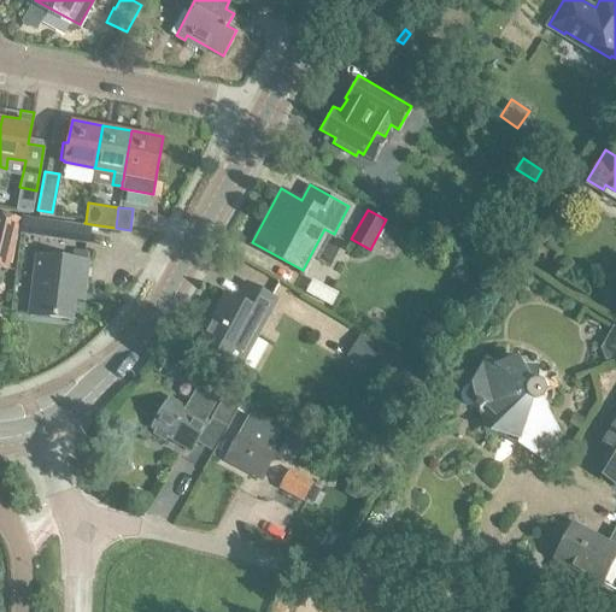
[(64,237),(66,219),(22,213),(19,230),(64,237)]
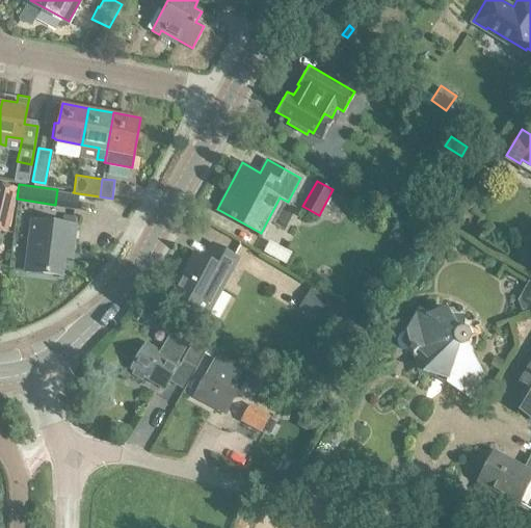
[(0,229),(4,231),(16,190),(0,185),(0,229)]
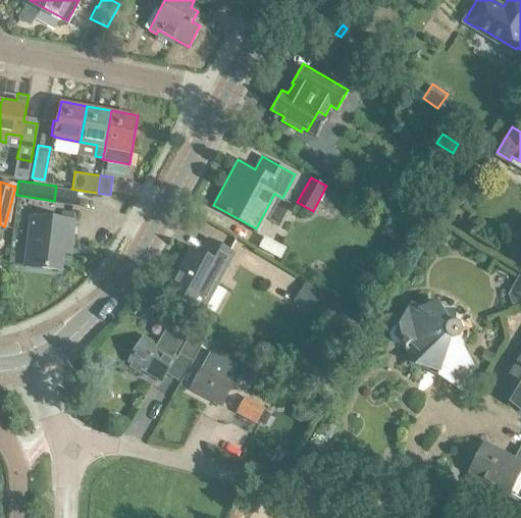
[(61,216),(61,217),(74,219),(75,219),(75,218),(76,211),(74,211),(74,210),(62,209),(61,216)]
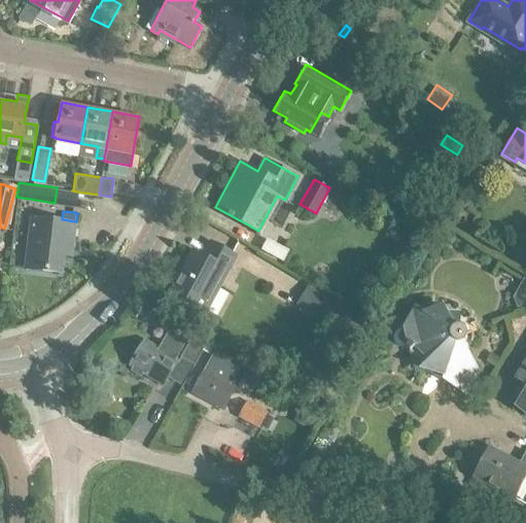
[(25,266),(60,271),(61,271),(63,254),(65,242),(71,243),(72,243),(75,221),(62,219),(31,215),(28,237),(25,266)]
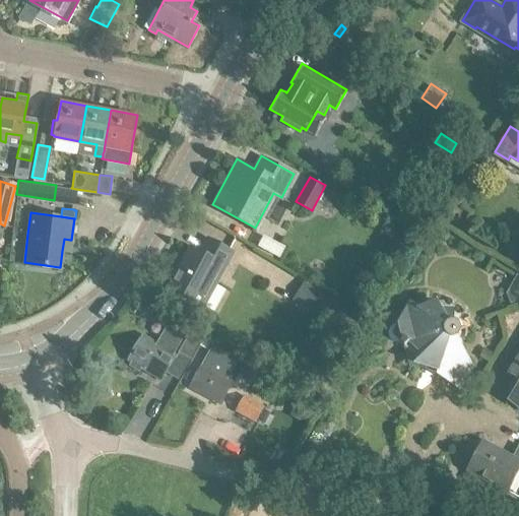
[(190,246),(167,288),(200,307),(215,279),(232,251),(207,237),(200,251),(190,246)]
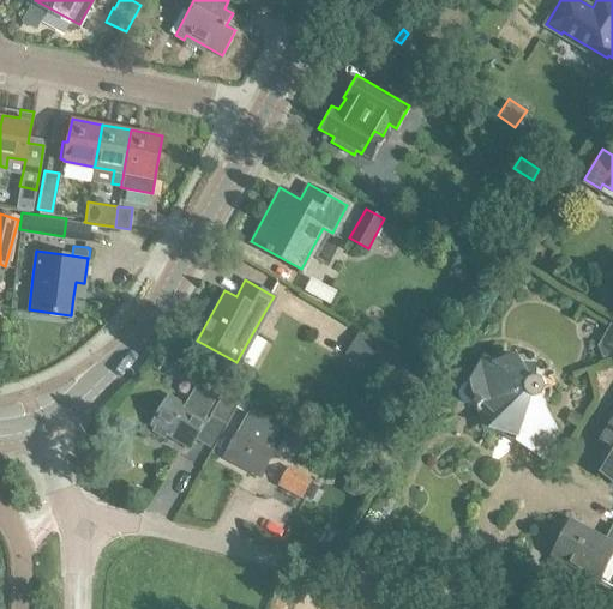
[(482,356),(462,390),(475,404),(492,423),(523,432),(520,435),(518,436),(542,452),(556,430),(536,398),(539,396),(540,396),(542,395),(542,392),(544,391),(544,389),(544,386),(544,385),(542,383),(541,381),(540,380),(538,379),(533,377),(534,362),(520,362),(514,351),(493,362),(482,356)]
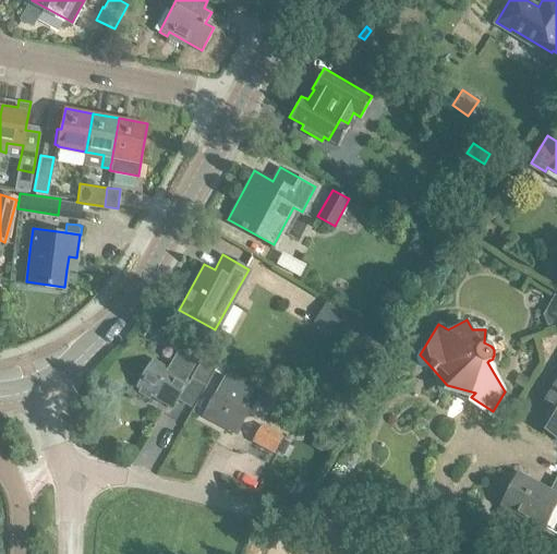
[(143,323),(136,330),(143,335),(148,327),(143,323)]
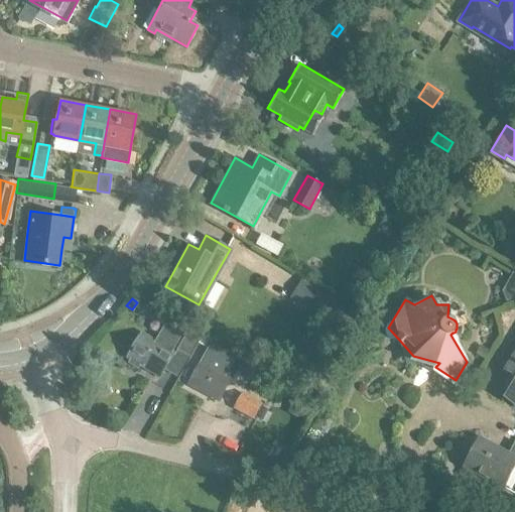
[(141,331),(127,355),(129,357),(127,361),(137,367),(140,363),(158,374),(173,349),(172,349),(181,333),(164,323),(154,338),(141,331)]
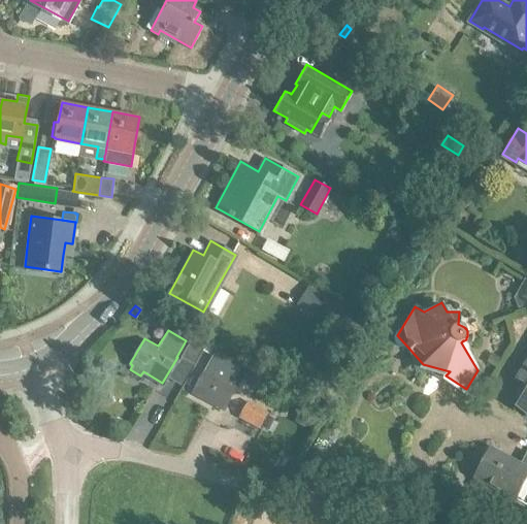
[(194,331),(180,356),(192,363),(205,337),(194,331)]
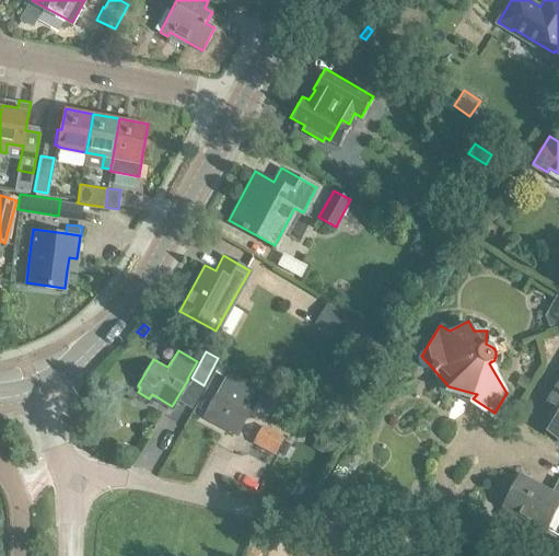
[(216,391),(204,414),(236,431),(248,408),(244,406),(256,384),(255,384),(228,370),(216,391)]
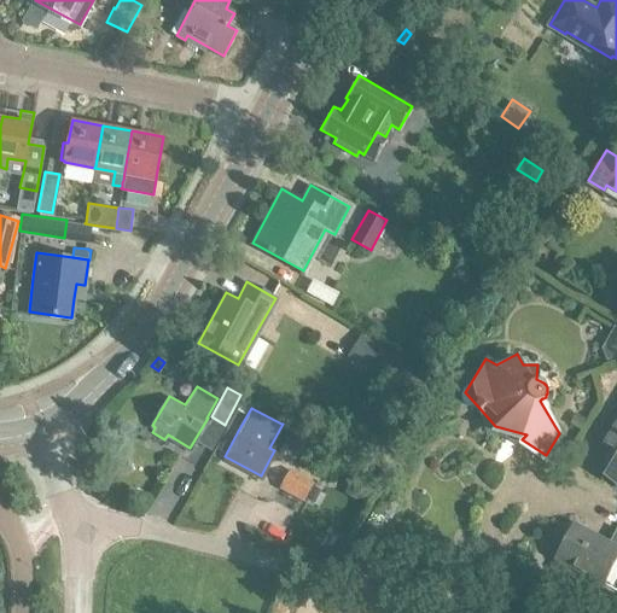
[(616,408),(587,459),(616,477),(616,408)]
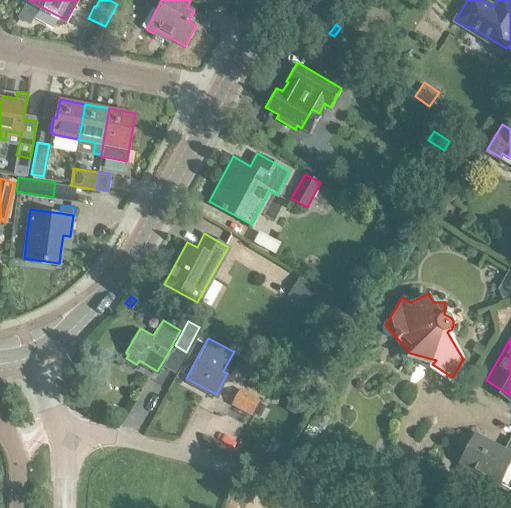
[(477,340),(474,345),(482,350),(485,345),(477,340)]
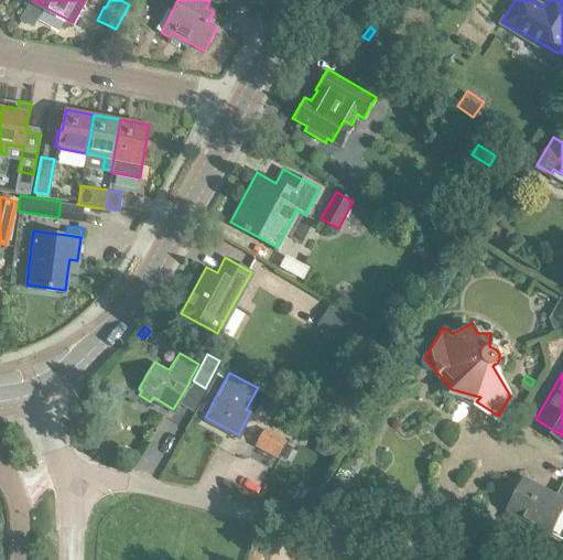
[(108,404),(108,392),(94,392),(95,404),(108,404)]
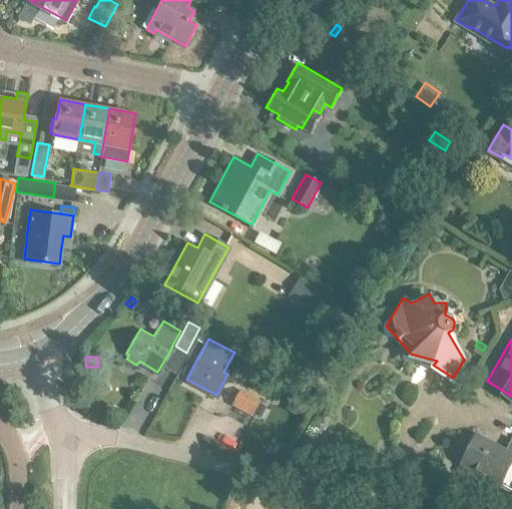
[(323,379),(311,380),(312,393),(324,392),(323,379)]
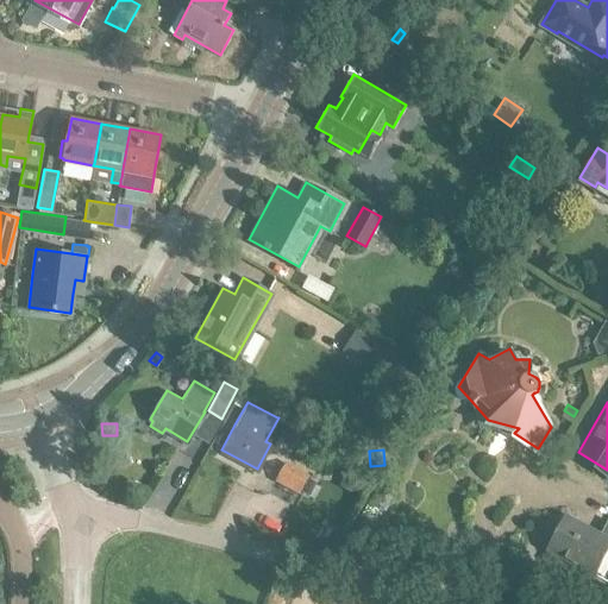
[(309,473),(289,461),(284,459),(274,478),(300,492),(309,473)]
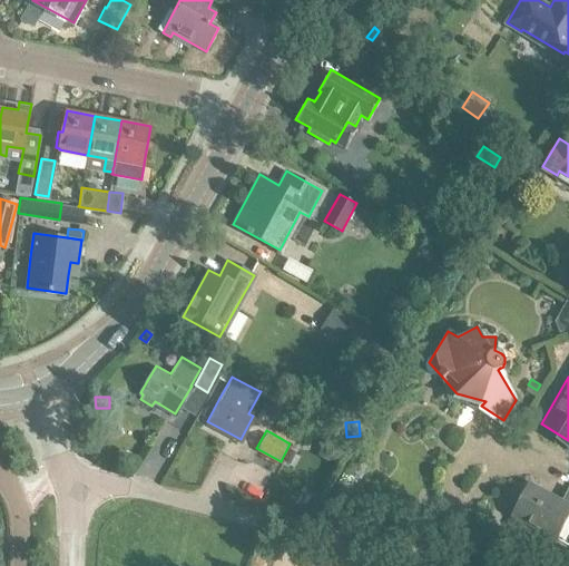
[(119,446),(115,454),(129,461),(134,454),(119,446)]
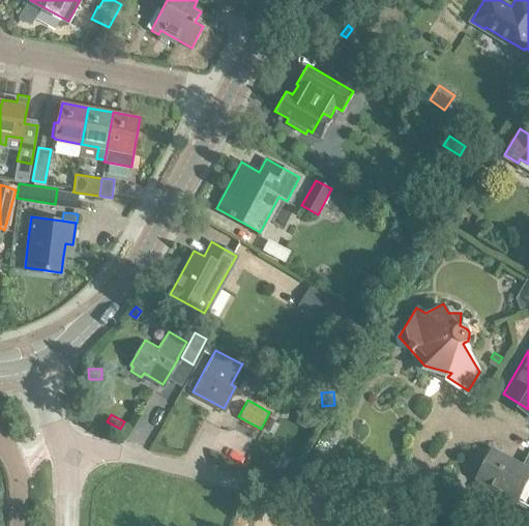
[(237,445),(244,451),(260,435),(242,418),(216,446),(227,456),(237,445)]
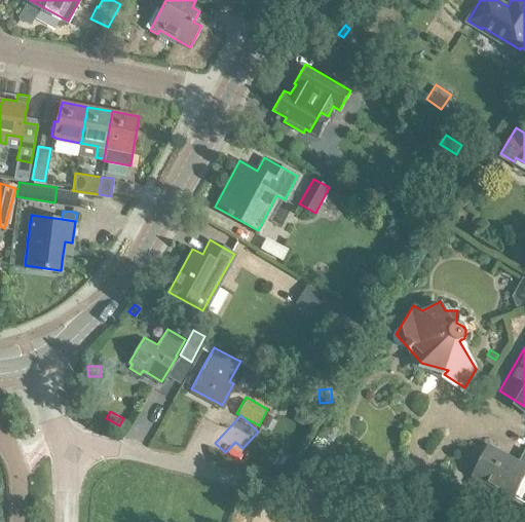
[(524,447),(523,447),(517,459),(487,444),(471,473),(512,494),(524,469),(524,447)]
